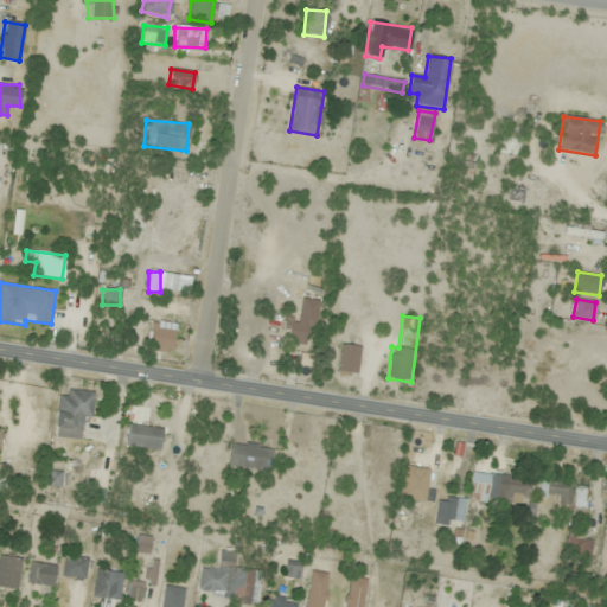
[(280,339),(304,345),(310,325),(286,318),(280,339)]
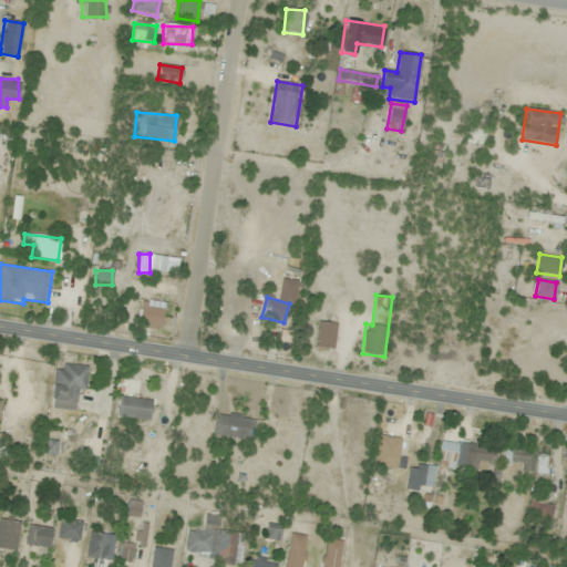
[(135,323),(155,332),(165,309),(145,300),(135,323)]
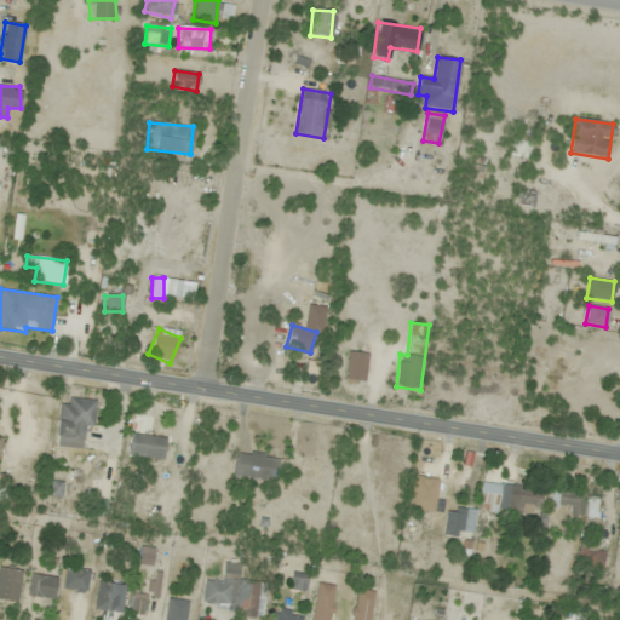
[(363,384),(366,354),(348,351),(344,382),(363,384)]
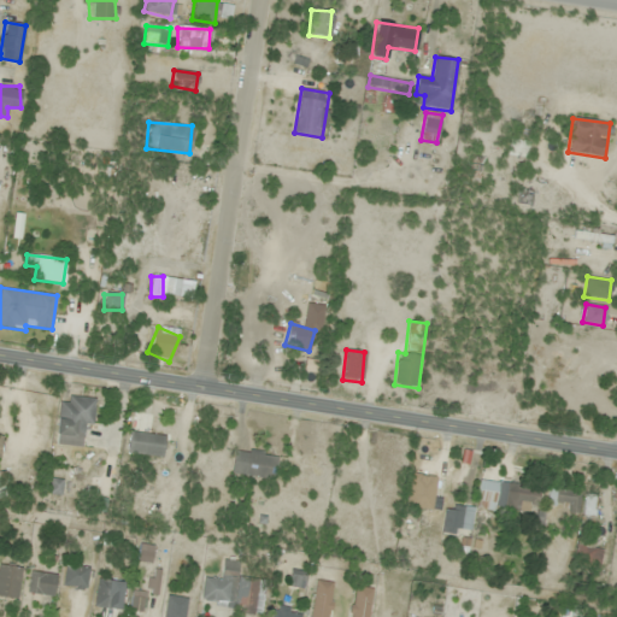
[(82,436),(83,425),(92,427),(94,399),(59,395),(56,434),(82,436)]
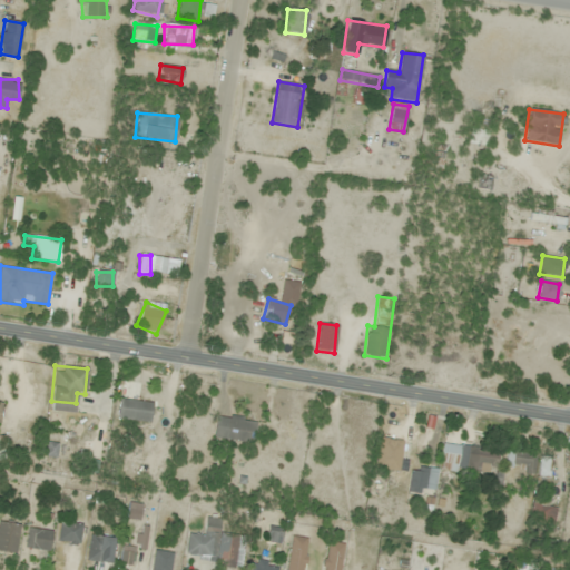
[(117,419),(150,422),(153,403),(120,399),(117,419)]
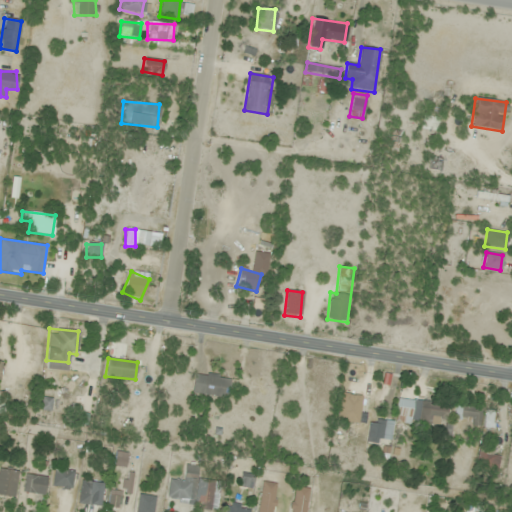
[(192,394),(229,396),(230,375),(193,373),(192,394)]
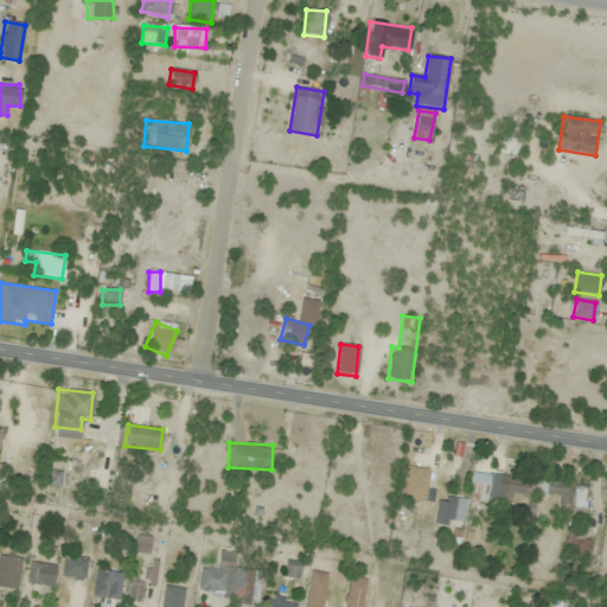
[(398,499),(423,503),(429,470),(403,466),(398,499)]
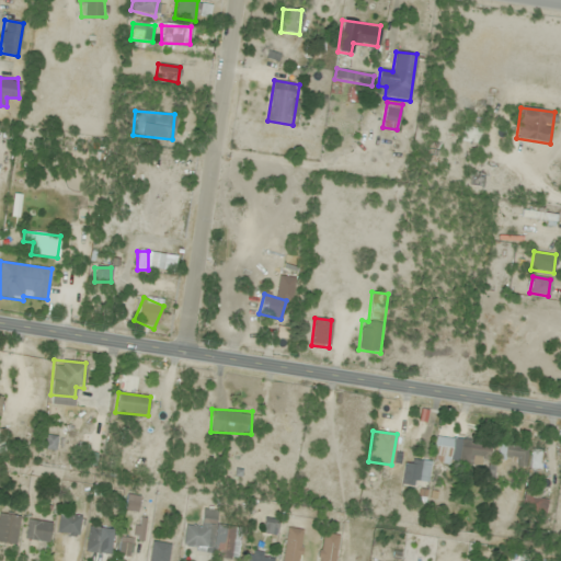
[(488,466),(490,443),(435,436),(433,459),(488,466)]
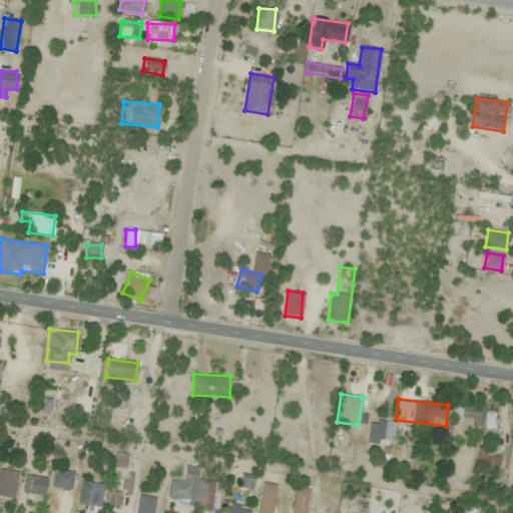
[(481,436),(492,436),(494,411),(484,410),(484,408),(455,407),(455,421),(471,421),(471,428),(482,428),(481,436)]
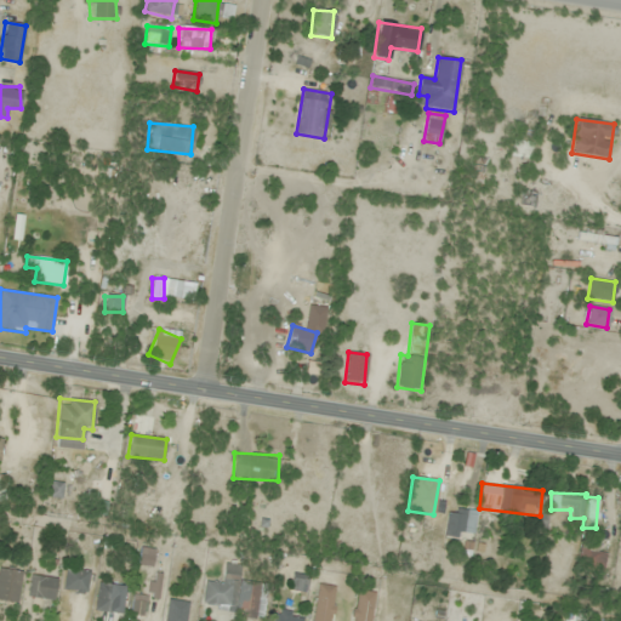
[(445,535),(473,535),(474,510),(446,508),(445,535)]
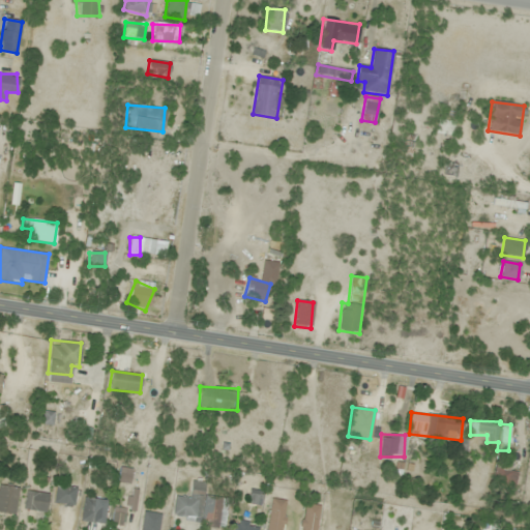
[(491,484),(513,489),(517,470),(495,466),(491,484)]
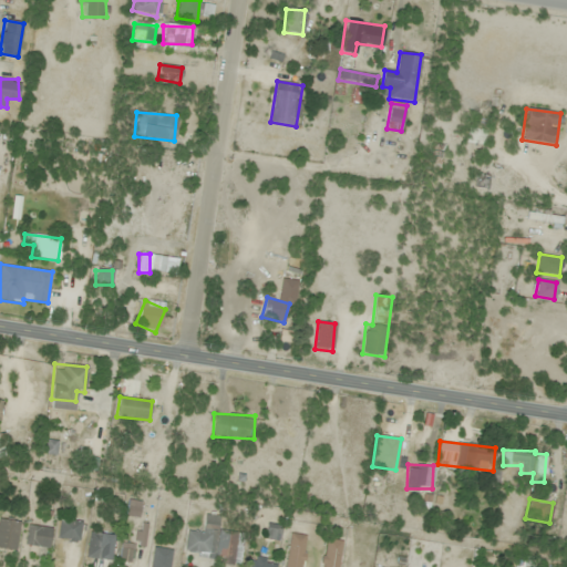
[(125,517),(137,518),(140,502),(127,500),(125,517)]
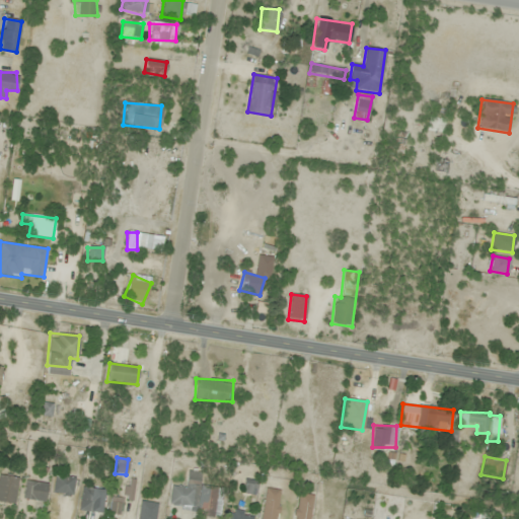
[(168,506),(197,509),(196,516),(219,518),(222,487),(200,485),(201,471),(188,469),(186,487),(170,486),(168,506)]
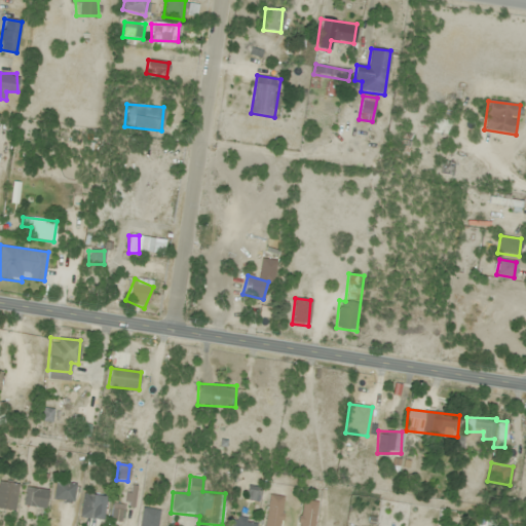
[(0,508),(14,511),(19,484),(0,481),(0,508)]
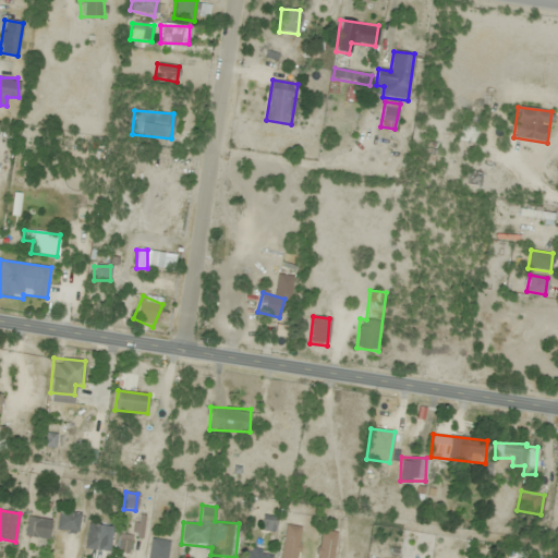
[(56,530),(77,533),(81,513),(59,510),(56,530)]
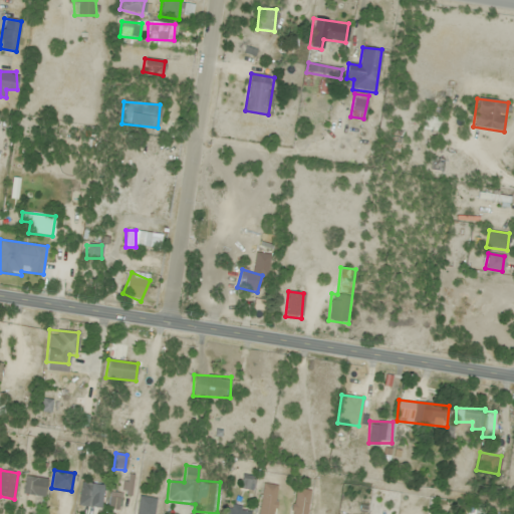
[(107,510),(120,512),(123,495),(131,496),(134,475),(124,474),(121,493),(110,491),(107,510)]
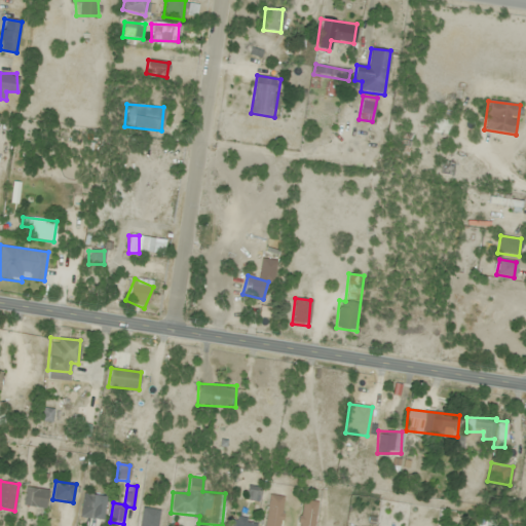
[(260,487),(246,485),(245,498),(258,500),(260,487)]
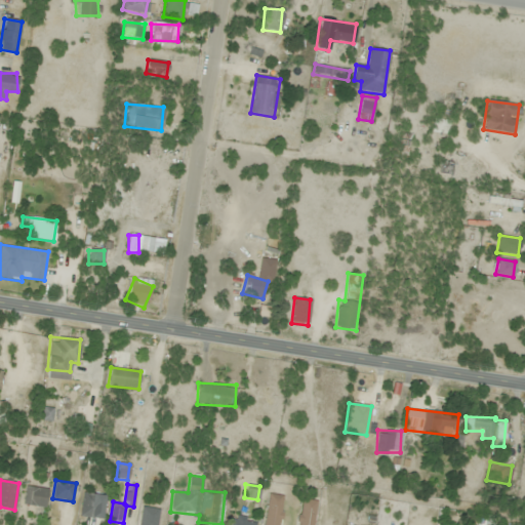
[(47,488),(25,486),(23,505),(45,508),(47,488)]
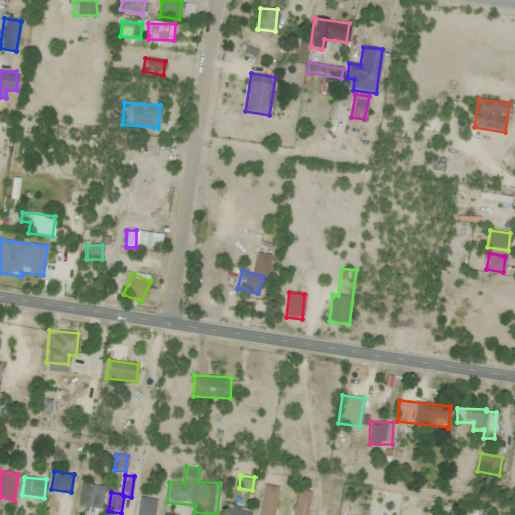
[(78,507),(100,509),(102,485),(80,484),(78,507)]
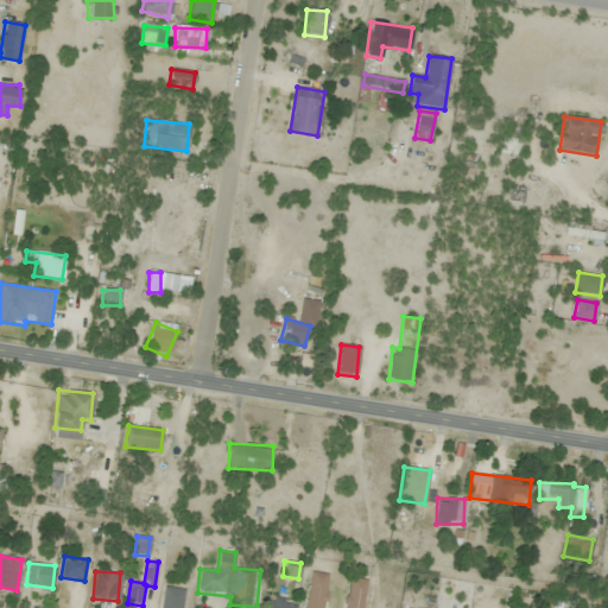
[(323,607),(328,575),(309,572),(304,607),(323,607)]
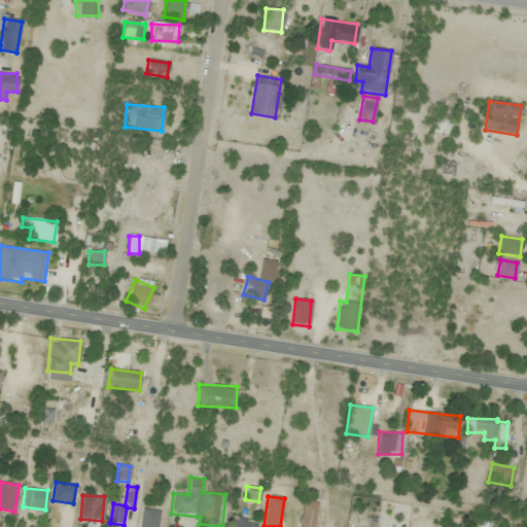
[(314,526),(317,502),(301,500),(297,526),(314,526)]
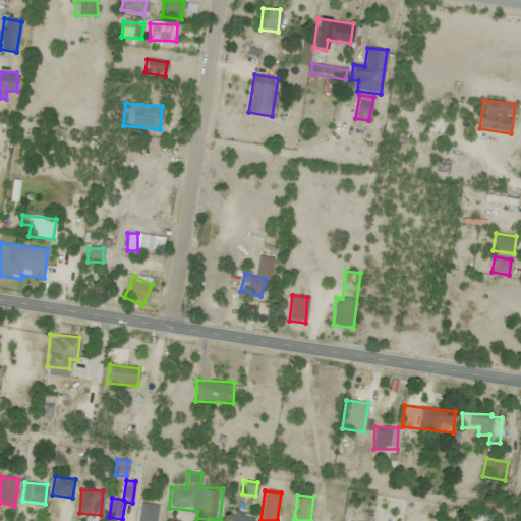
[(156,520),(158,505),(139,503),(136,520),(156,520)]
